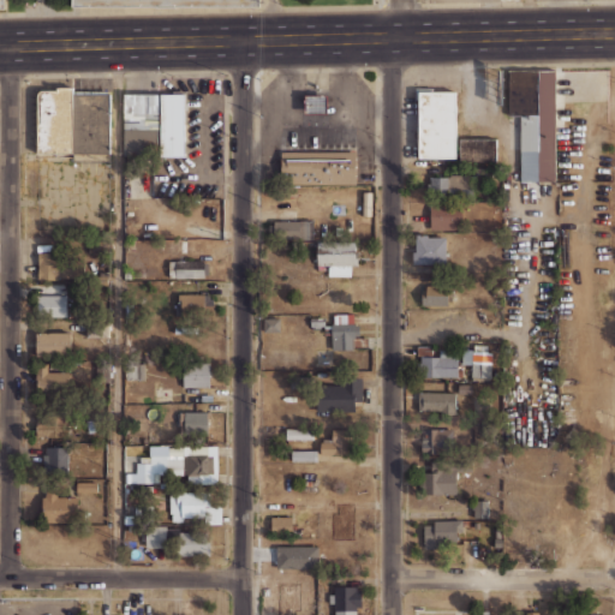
[(520,181),(520,114),(508,114),(508,70),(555,70),(555,181),(520,181)]
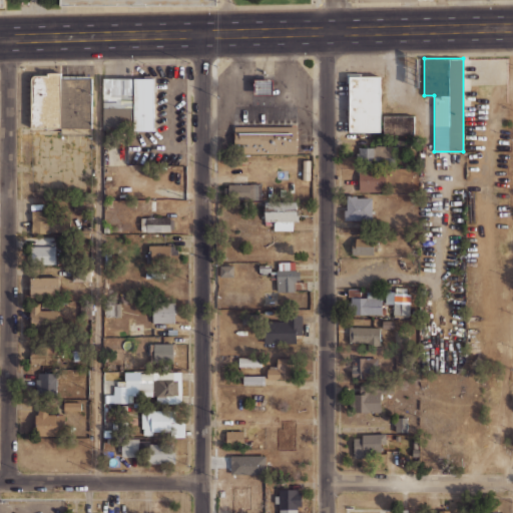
[(60,126),(30,127),(30,79),(31,78),(31,76),(32,76),(34,75),(47,75),(47,73),(60,73),(60,75),(60,126)]
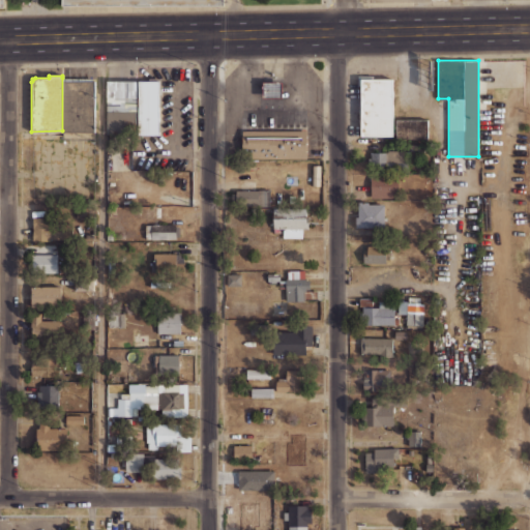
[(392,136),(360,136),(360,85),(357,85),(357,76),(373,76),(373,79),(392,79),(392,136)]
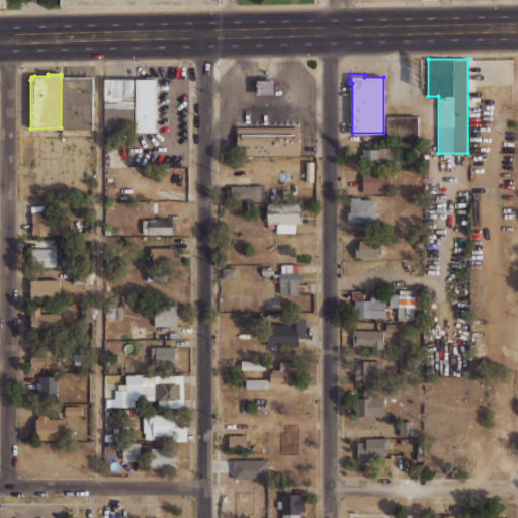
[(61,76),(92,76),(92,128),(61,127),(61,76)]
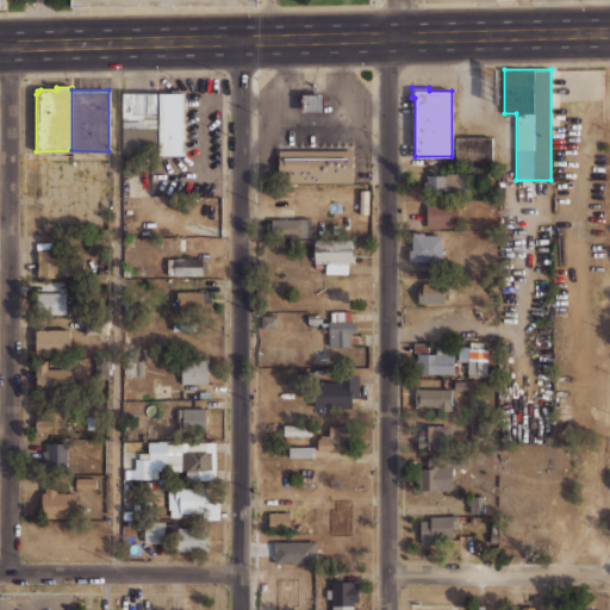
[(182,155),(122,155),(122,93),(182,93),(182,155)]
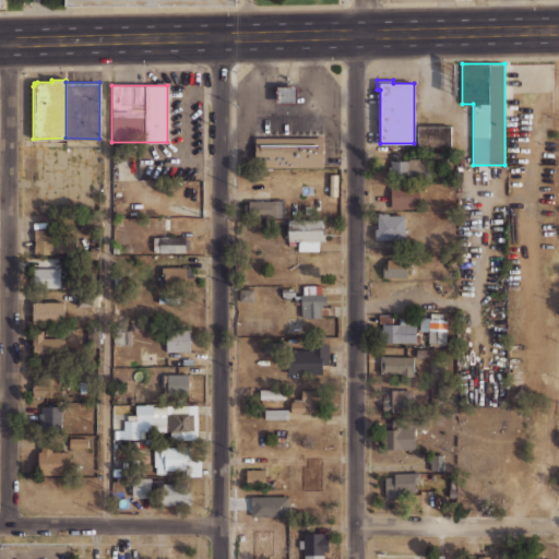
[(296,104),(276,104),(276,86),(296,86),(296,104)]
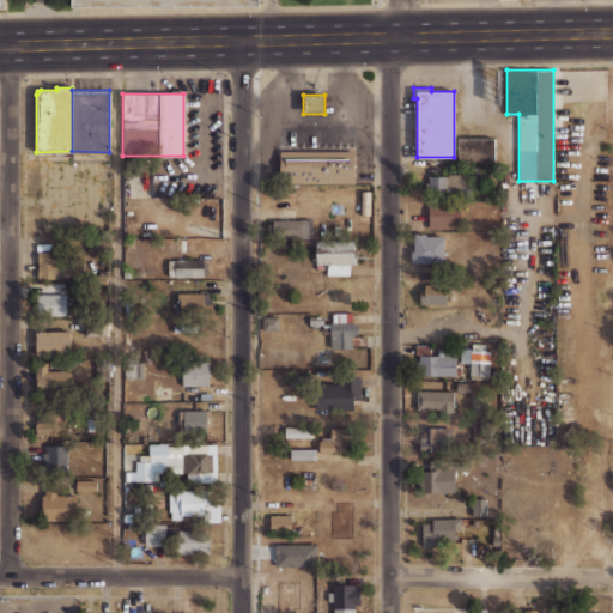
[(495,138),(495,164),(457,164),(457,138),(495,138)]
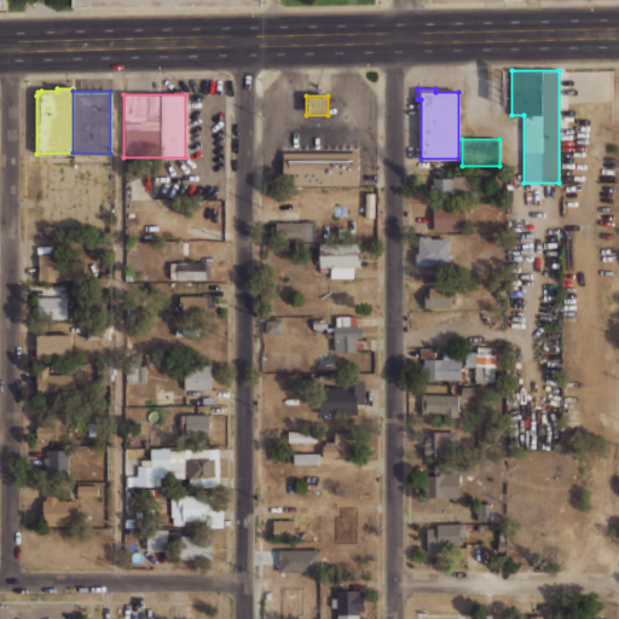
[(358,184),(283,184),(283,152),(358,152),(358,184)]
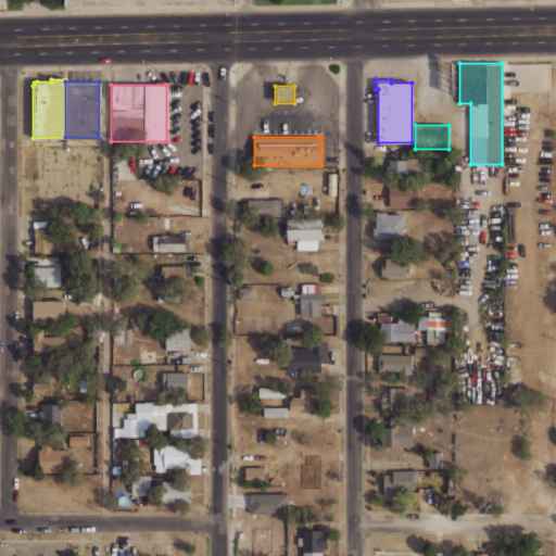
[(389,160),(390,179),(429,177),(428,158),(389,160)]
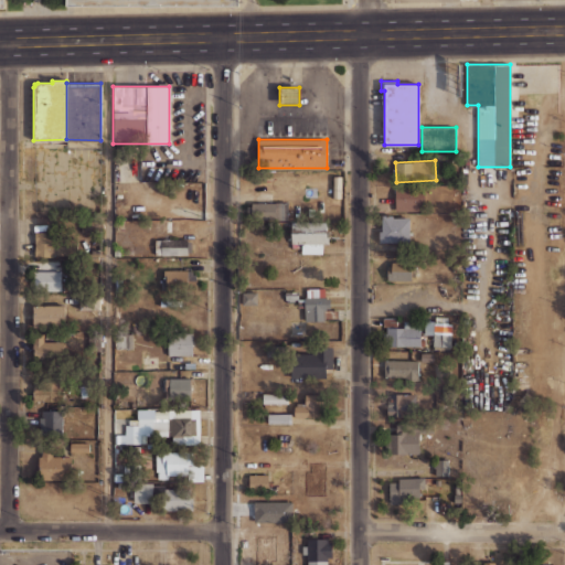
[(394,189),(423,190),(423,213),(394,212),(394,189)]
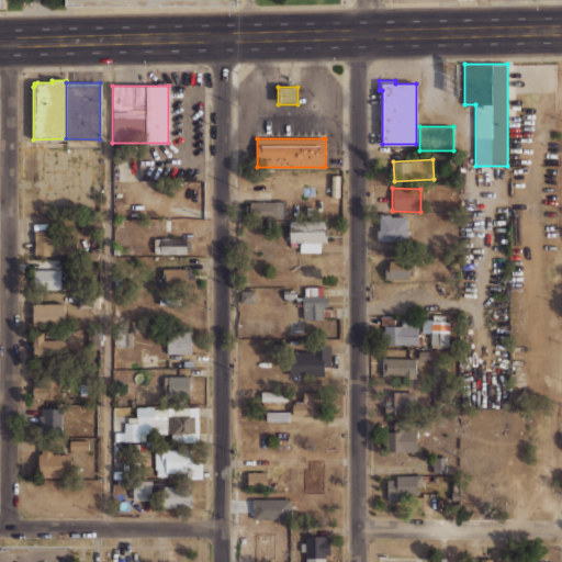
[(242,201),(277,200),(277,224),(243,225),(242,201)]
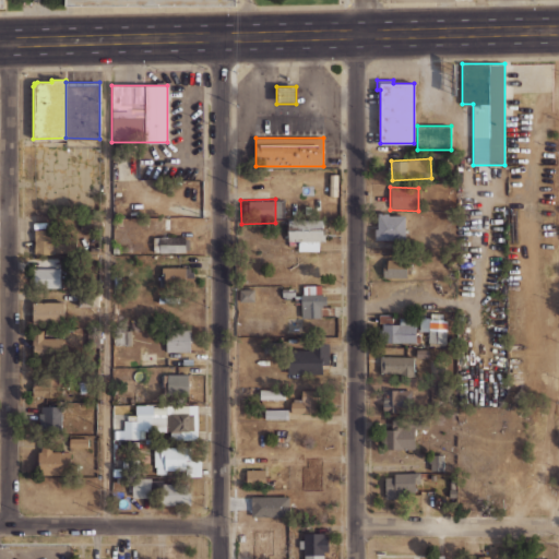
[(375,215),(405,215),(404,245),(373,244),(375,215)]
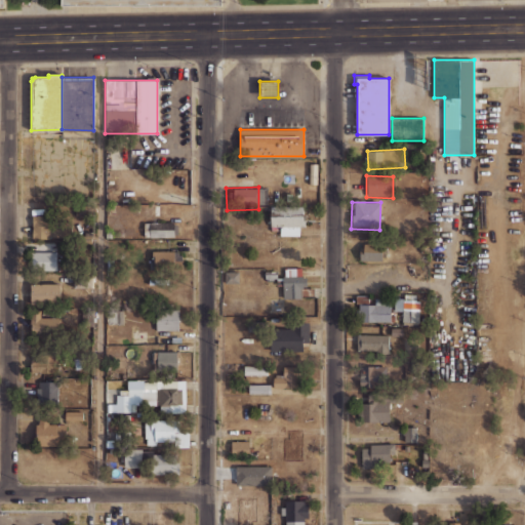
[(268,206),(307,207),(307,230),(267,228),(268,206)]
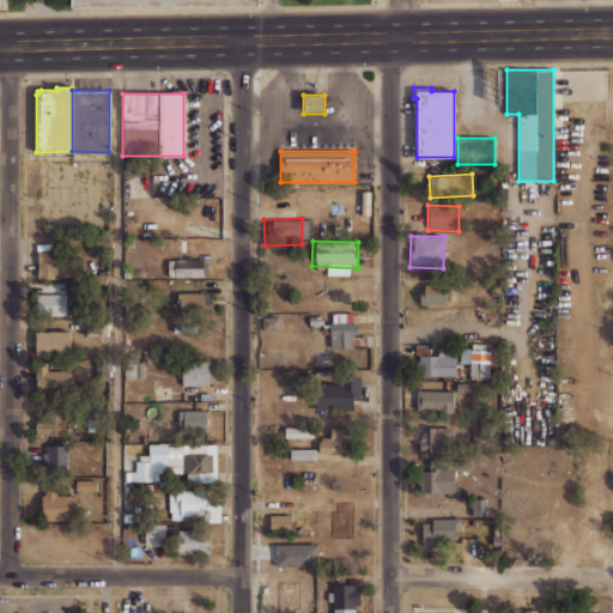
[(38,252),(49,252),(50,253),(84,253),(84,277),(58,277),(58,278),(38,278),(38,252)]
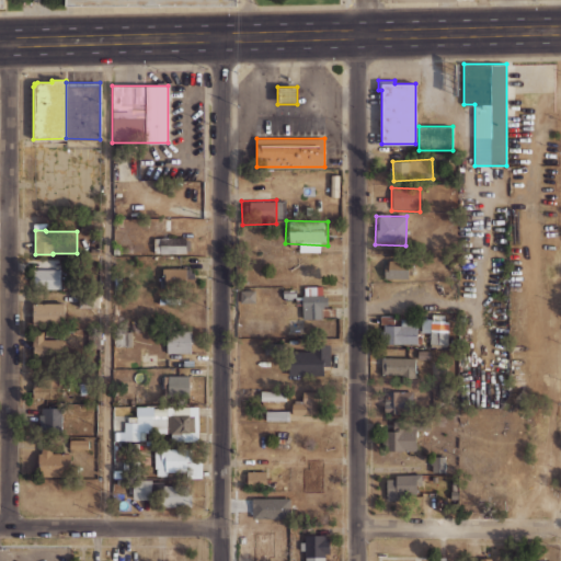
[(186,253),(186,237),(153,238),(155,253),(186,253)]
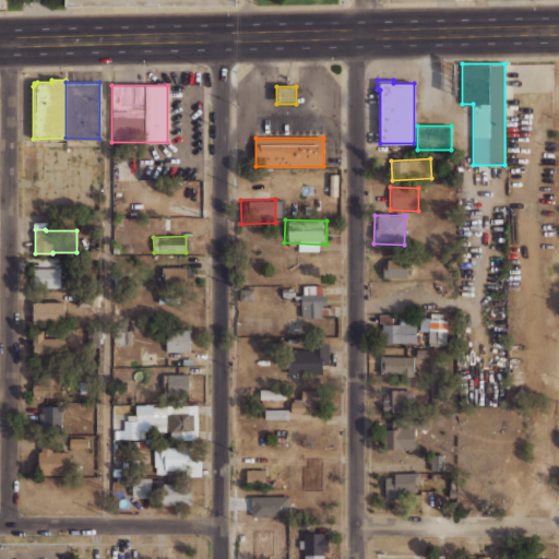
[(383,260),(383,277),(406,277),(406,260),(383,260)]
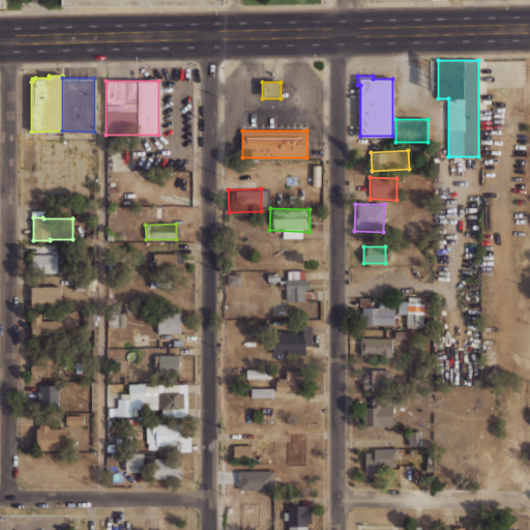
[(175,254),(153,253),(153,259),(152,259),(151,271),(175,271),(175,254)]
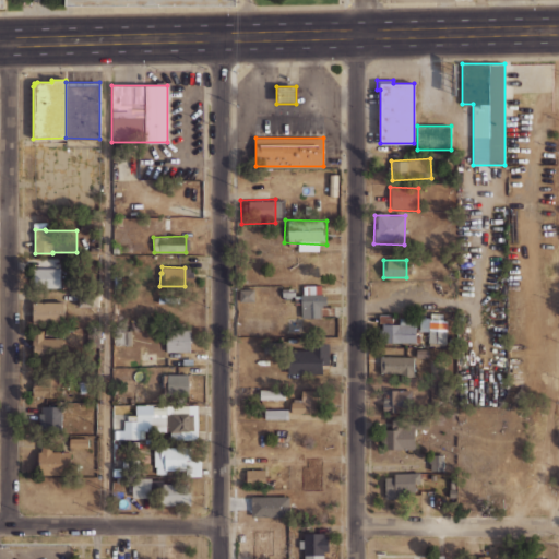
[(60,287),(60,268),(34,268),(34,287),(60,287)]
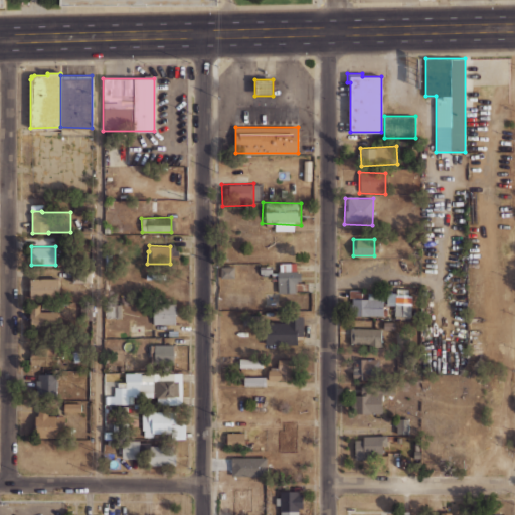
[(279,262),(279,293),(309,293),(309,283),(298,283),(298,263),(279,262)]
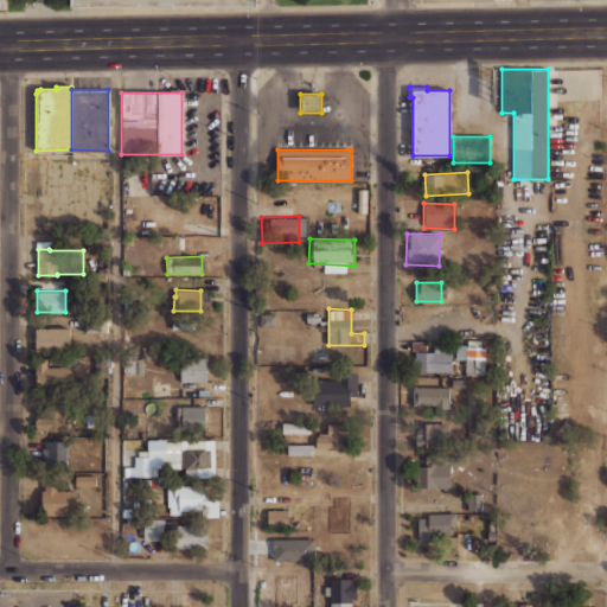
[(260,314),(261,327),(278,327),(276,313),(260,314)]
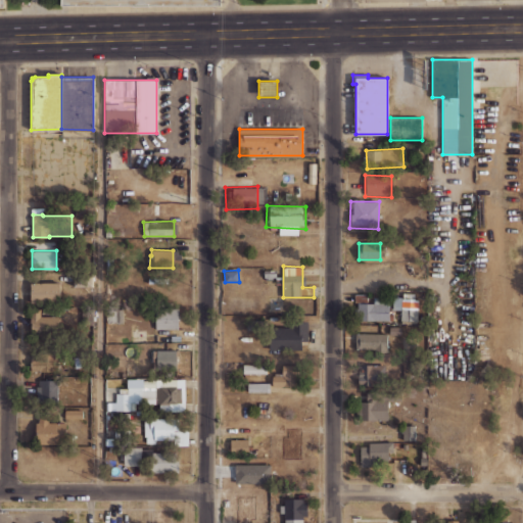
[(265,270),(265,278),(275,278),(275,270),(265,270)]
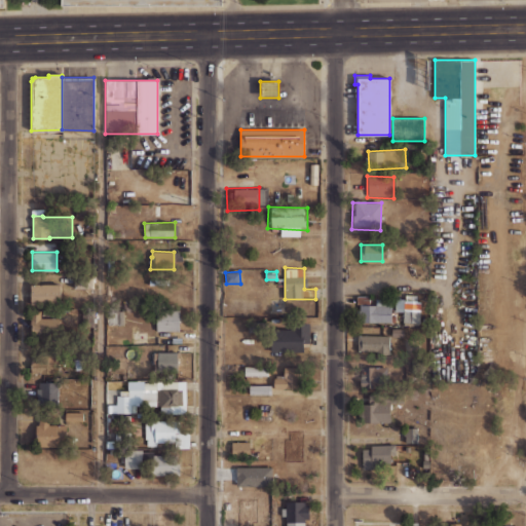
[(92,289),(92,278),(74,278),(74,289),(92,289)]
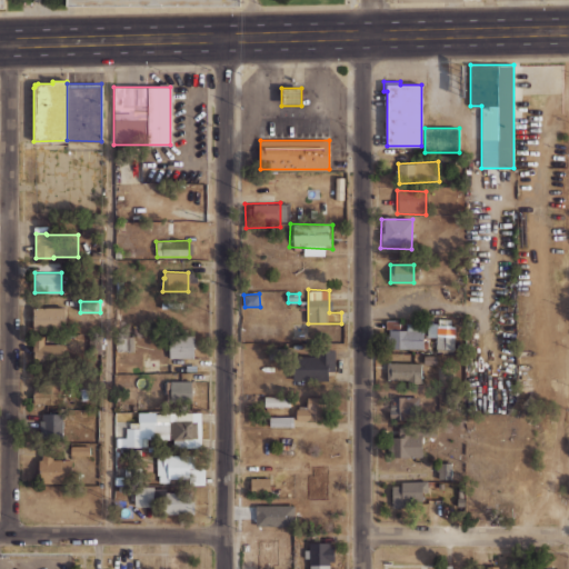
[(32,307),(66,305),(67,327),(33,328),(32,307)]
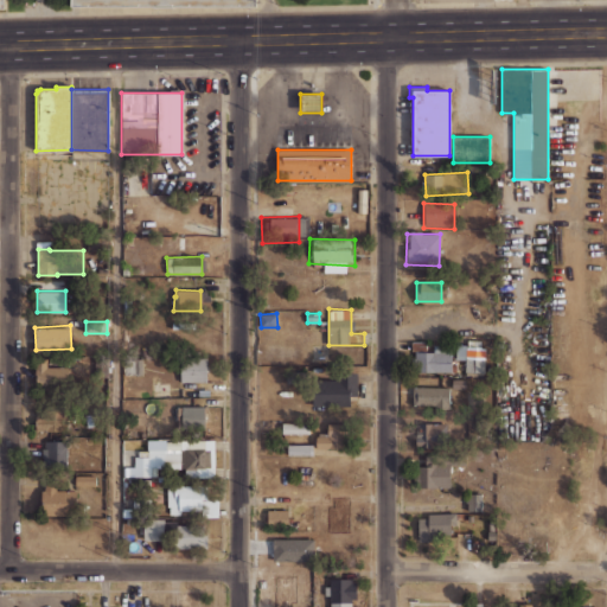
[(408,345),(454,346),(453,376),(407,375),(408,345)]
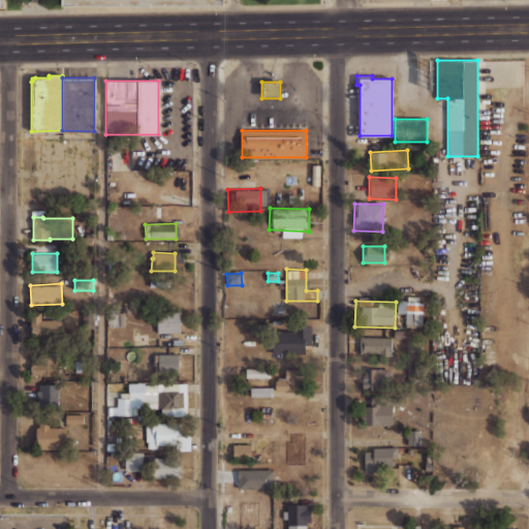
[(406,301),(404,328),(422,329),(424,302),(406,301)]
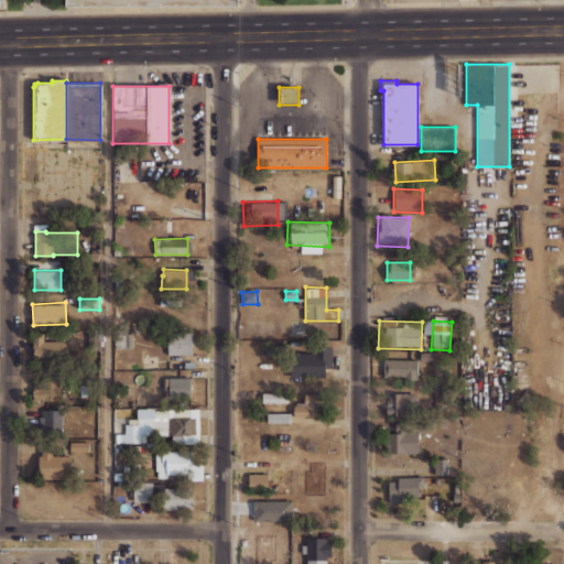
[(63,340),(44,340),(44,332),(33,333),(33,358),(63,358),(63,340)]
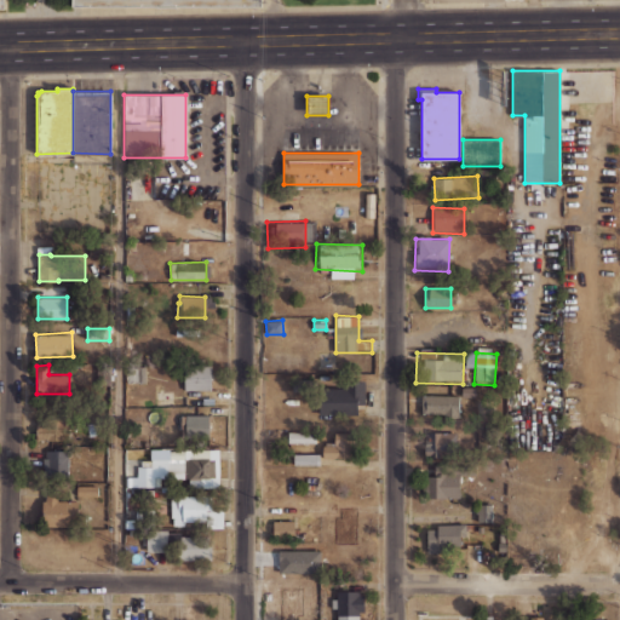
[(211,390),(211,365),(184,366),(184,390),(211,390)]
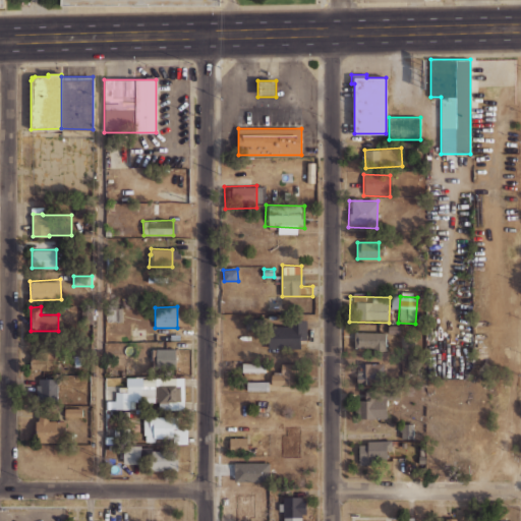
[(122,322),(121,307),(106,307),(106,322),(122,322)]
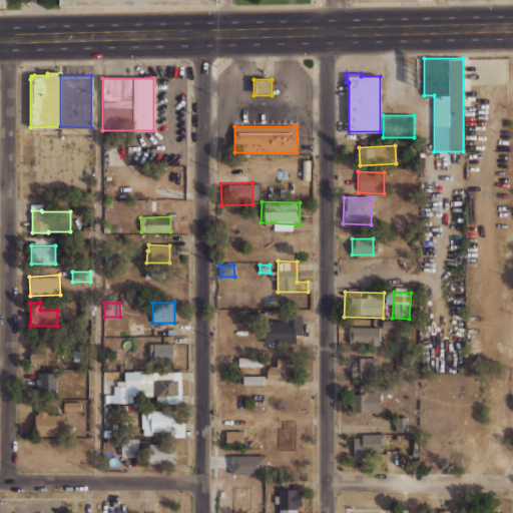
[(242,324),(258,323),(257,314),(242,315),(242,324)]
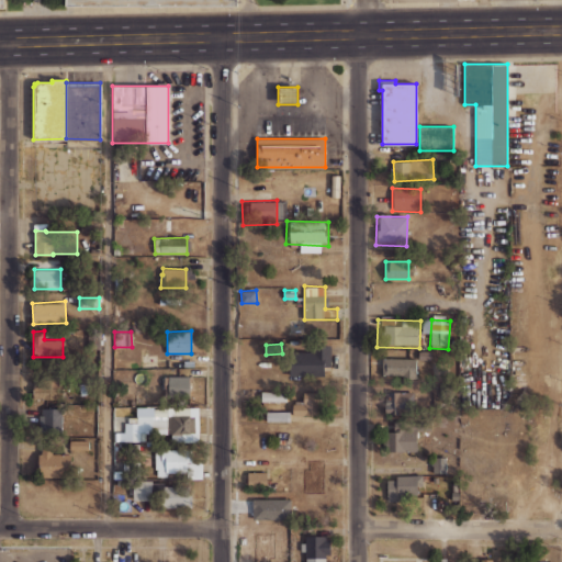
[(290,351),(290,375),(330,374),(330,350),(290,351)]
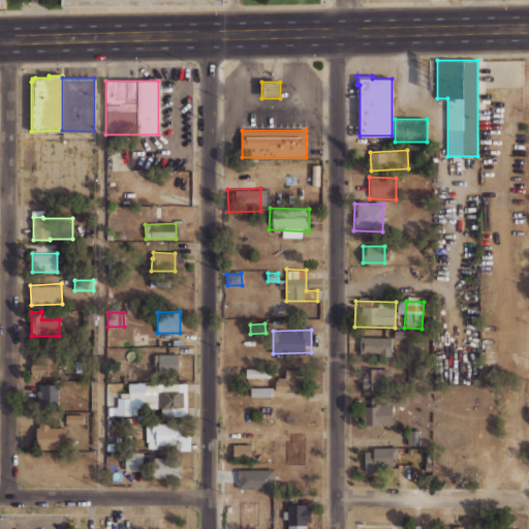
[(358,338),(391,338),(392,359),(358,360),(358,338)]
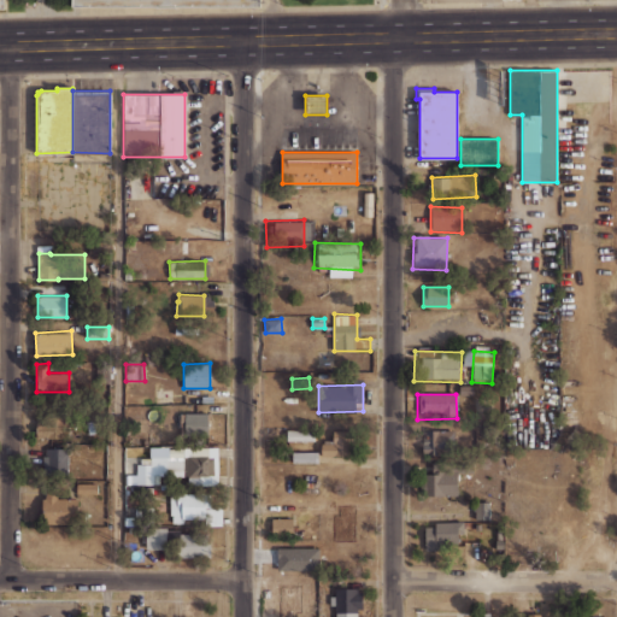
[(184,413),(186,434),(207,433),(207,412),(184,413)]
